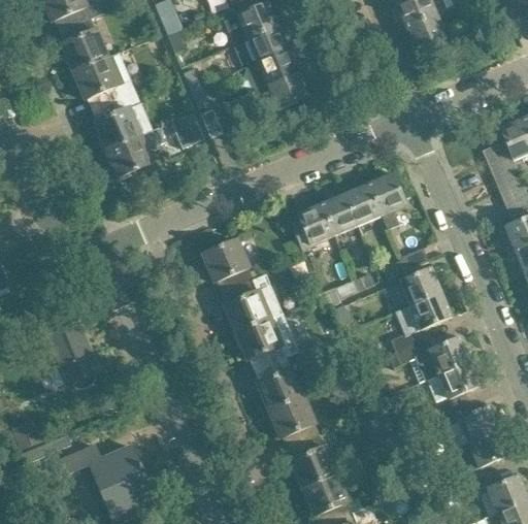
[(64,28),(91,17),(104,11),(99,0),(93,0),(86,3),(84,0),(43,0),(52,21),(60,18),(64,28)]
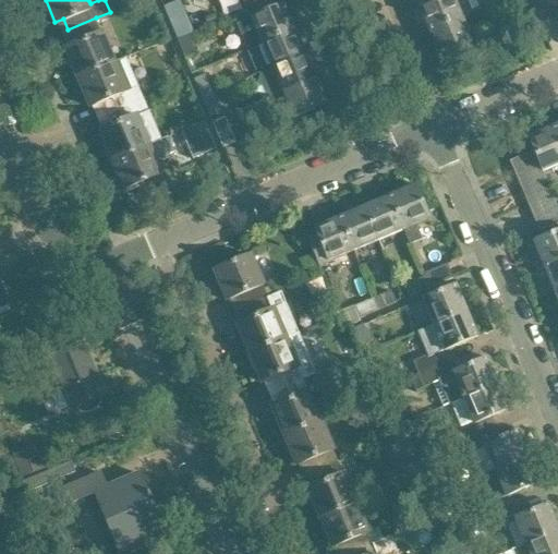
[(237,21),(246,45),(294,24),(284,0),(250,14),(250,15),(237,21)]
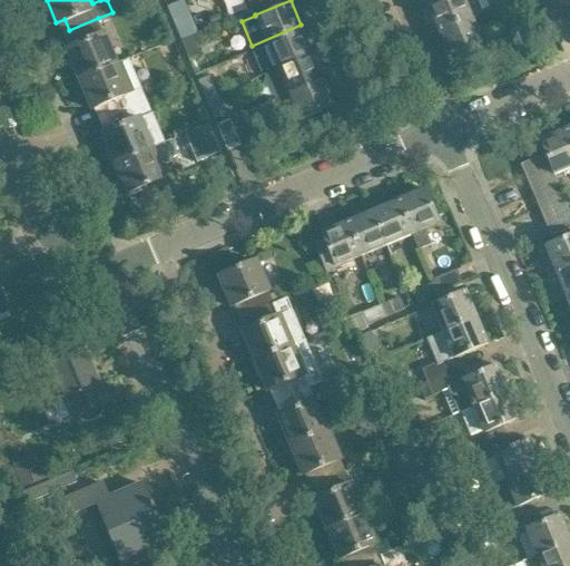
[(433,0),(425,3),(436,29),(471,15),(482,9),(478,0),(433,0)]
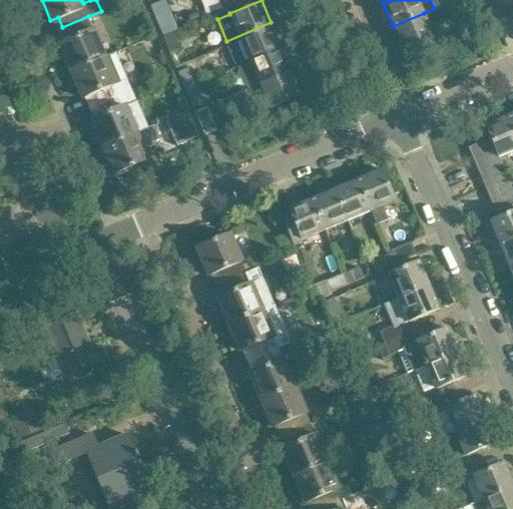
[(468,0),(476,18),(488,13),(482,0),(468,0)]
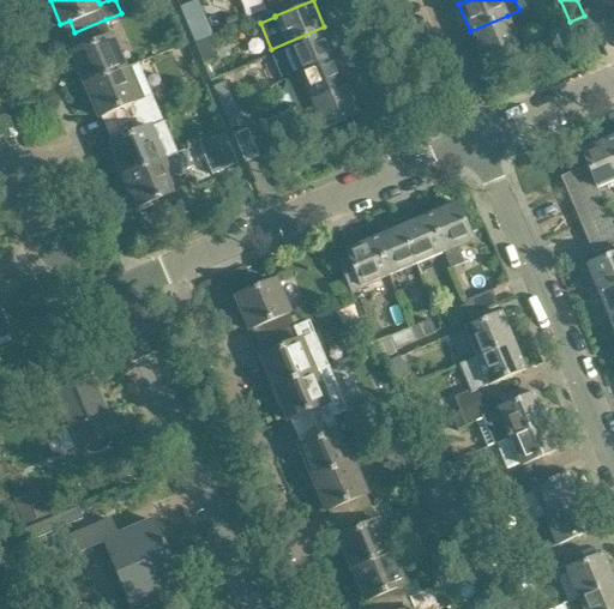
[(585,0),(591,13),(605,7),(601,0),(585,0)]
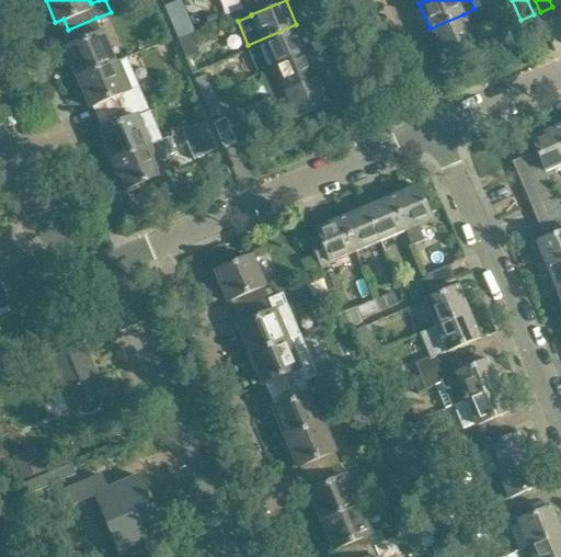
[(464,14),(430,29),(441,54),(476,40),(474,38),(464,14)]
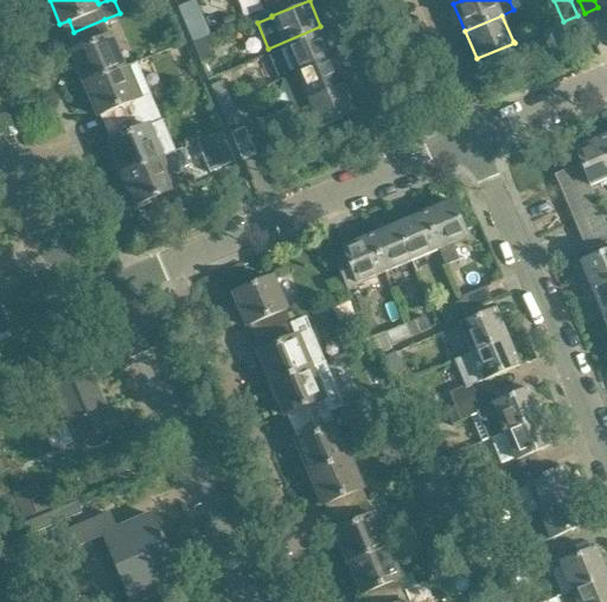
[(184,21),(191,39),(202,34),(195,17),(184,21)]
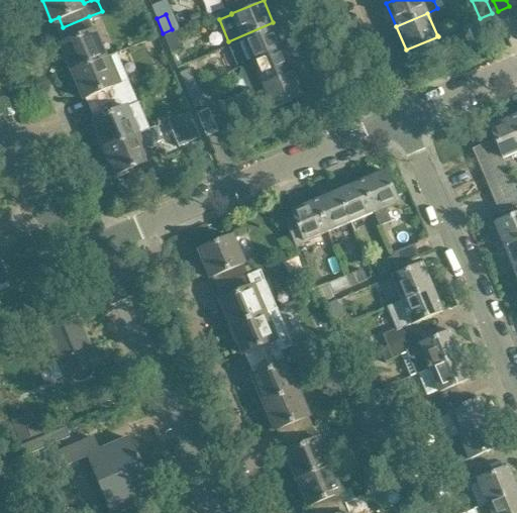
[(61,42),(72,69),(105,55),(104,53),(89,16),(63,27),(68,39),(61,42)]
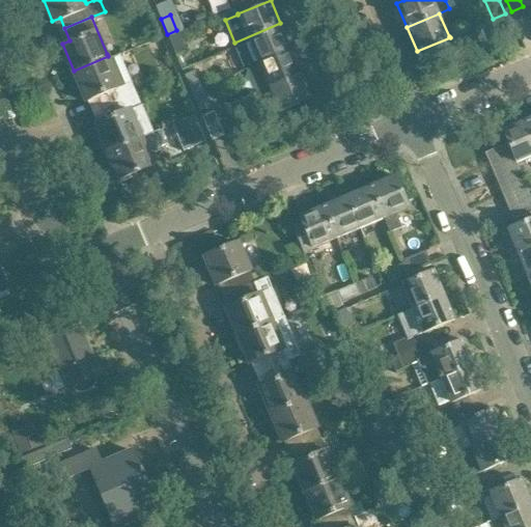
[(244,66),(257,61),(290,48),(280,23),(234,43),(233,43),(244,66)]
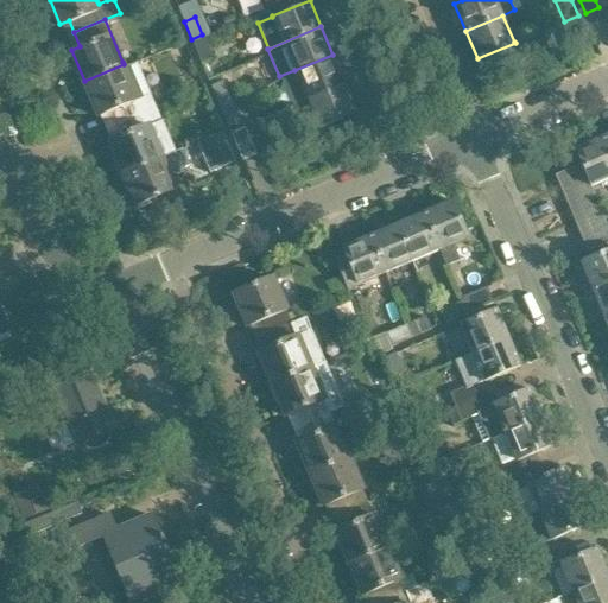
[(202,35),(191,39),(201,62),(211,57),(202,35)]
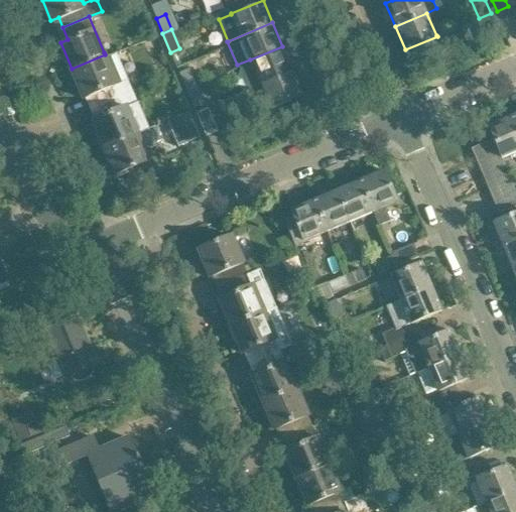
[(250,59),(260,82),(291,69),(282,46),(250,59)]
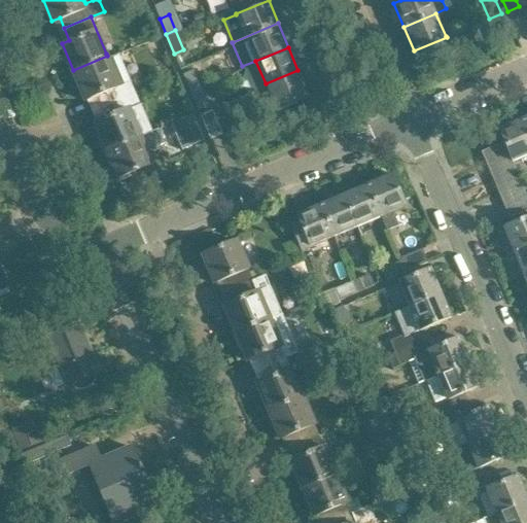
[(93,95),(97,105),(135,89),(118,48),(106,54),(107,56),(73,70),(84,98),(93,95)]
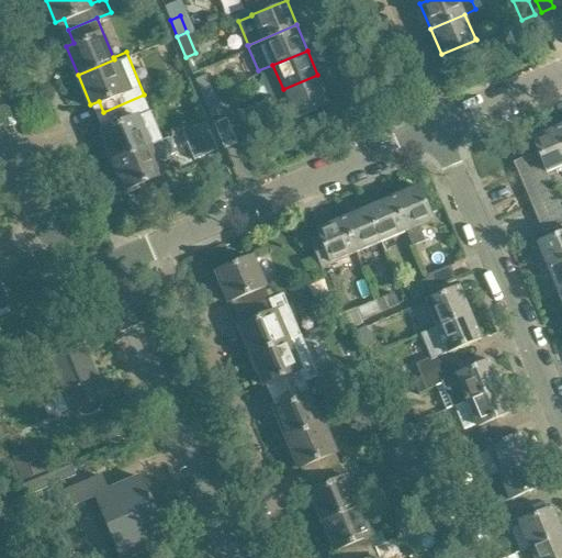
[(194,79),(201,95),(212,90),(205,75),(194,79)]
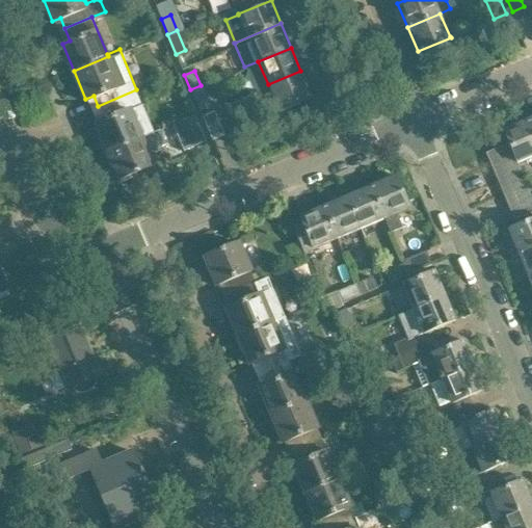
[(300,71),(268,84),(278,110),(312,96),(300,71)]
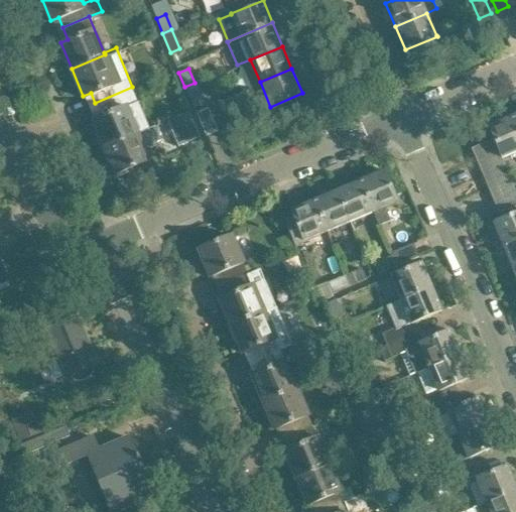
[(195,83),(184,87),(192,106),(202,102),(195,83)]
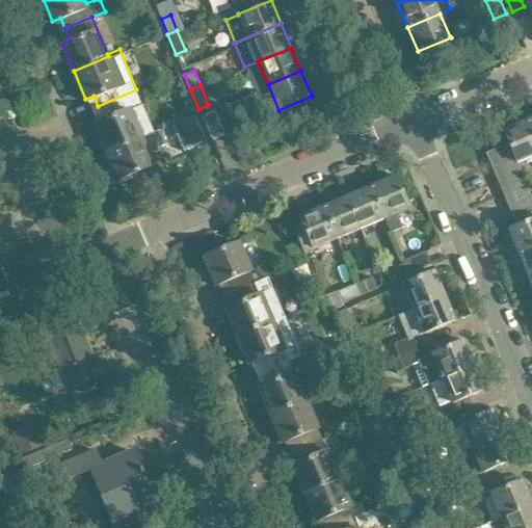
[(96,122),(107,149),(141,134),(140,132),(129,105),(141,100),(136,89),(98,106),(103,119),(96,122)]
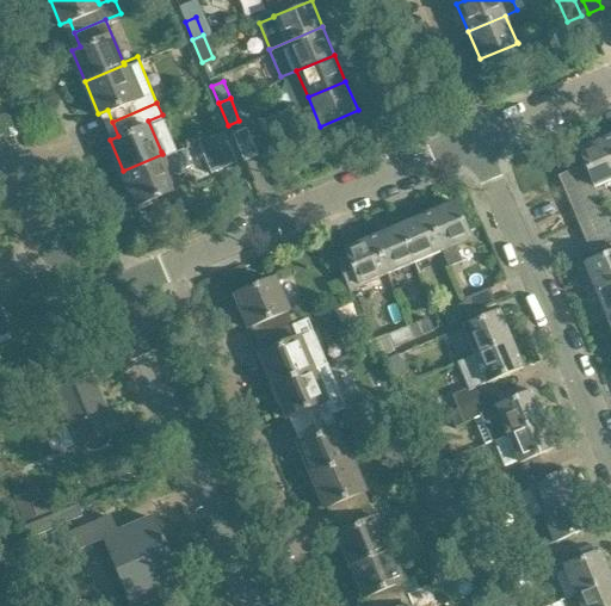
[(257,153),(244,124),(230,129),(244,159),(257,153)]
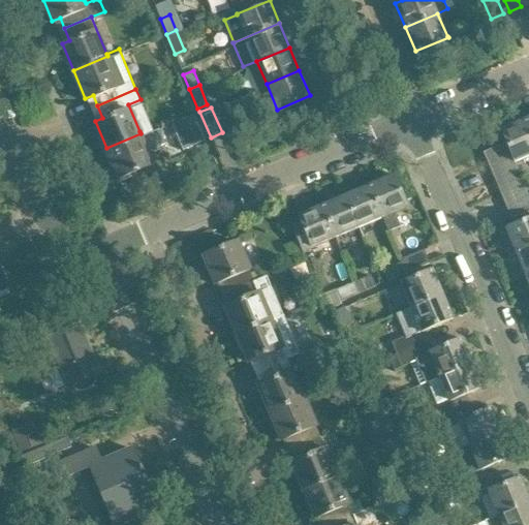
[(170,121),(182,148),(204,139),(205,141),(206,140),(193,111),(170,121)]
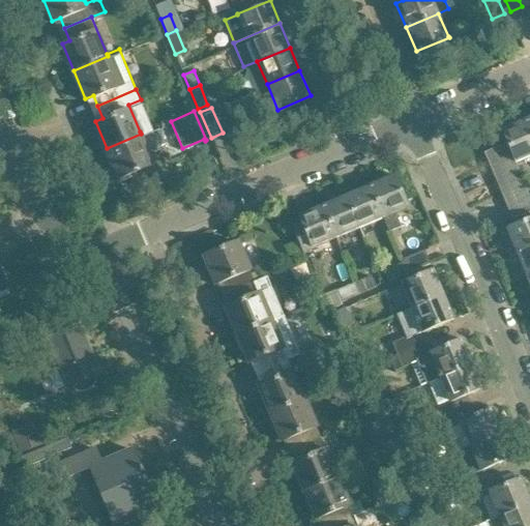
[(506,140),(512,154),(514,159),(529,152),(529,129),(525,118),(501,127),(506,140)]
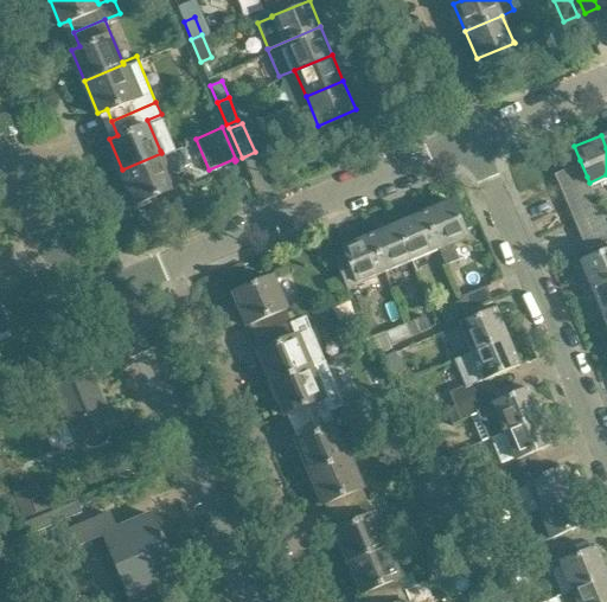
[(161,153),(122,170),(135,203),(176,186),(168,171),(172,170),(177,171),(184,168),(185,164),(190,162),(181,142),(160,151),(161,153)]
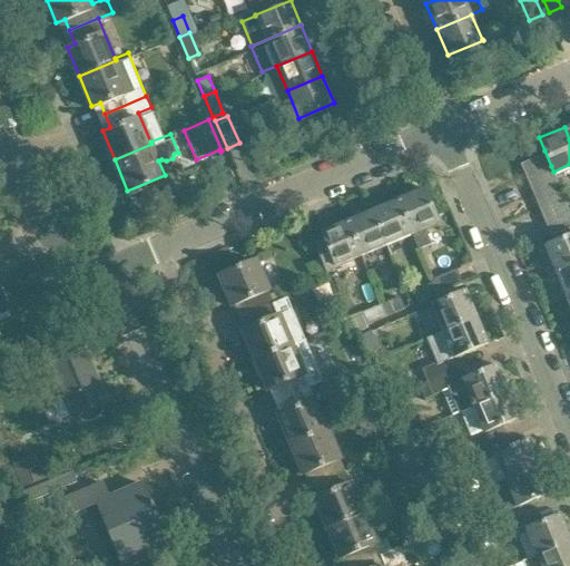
[(520,162),(527,176),(551,166),(544,150),(520,162)]
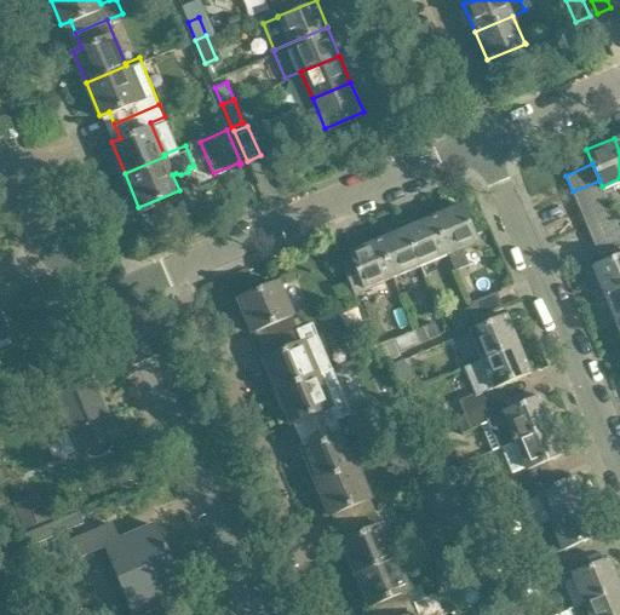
[(573,191),(580,208),(607,196),(602,187),(600,180),(573,191)]
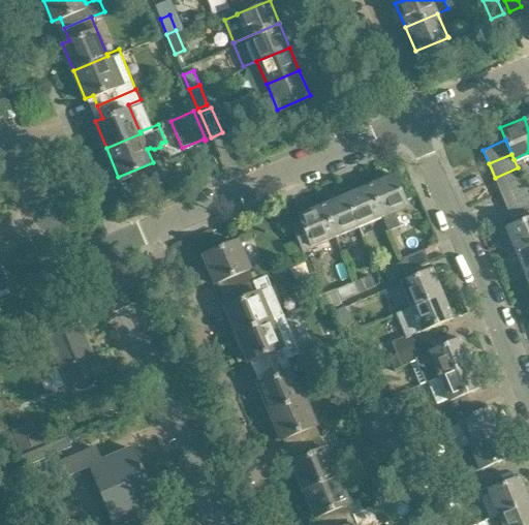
[(495,178),(500,190),(523,181),(518,167),(495,178)]
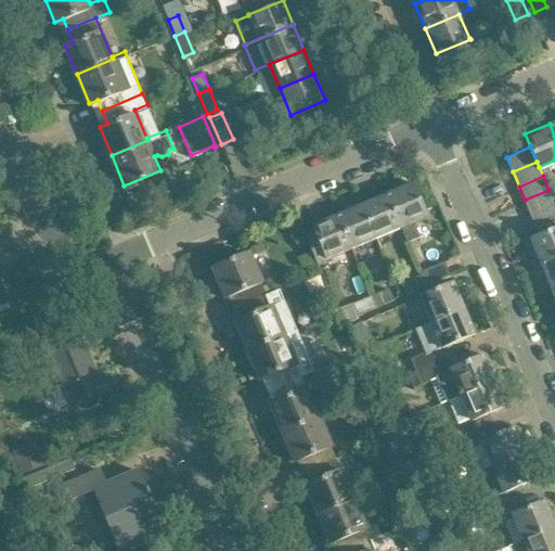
[(413,181),(387,192),(401,226),(408,240),(420,234),(414,220),(427,215),(413,181)]
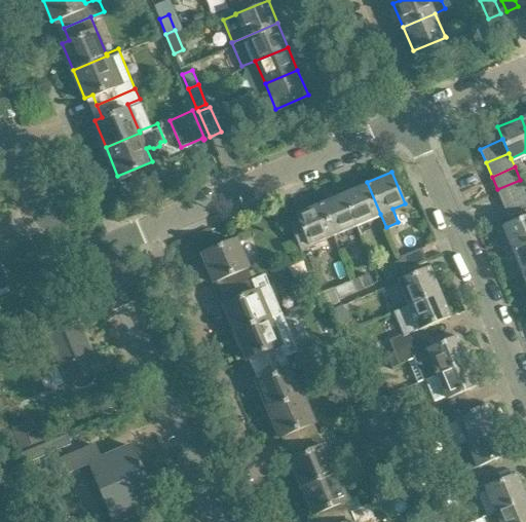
[(497,189),(503,202),(525,193),(520,180),(497,189)]
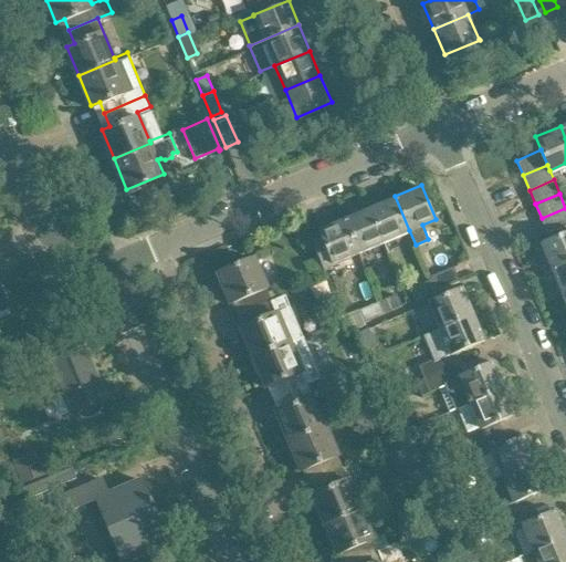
[(395,196),(369,207),(384,241),(409,230),(395,196)]
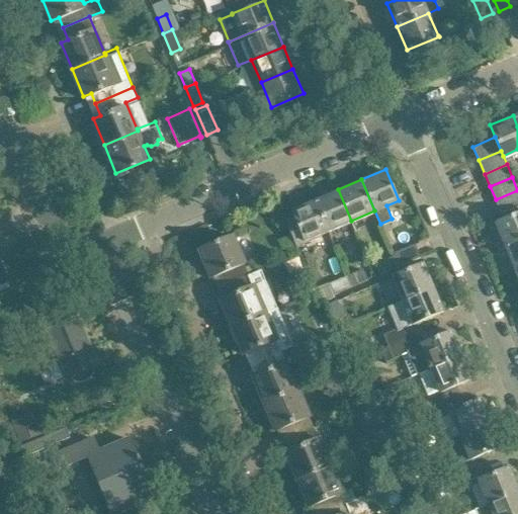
[(338,189),(315,198),(328,230),(351,221),(338,189)]
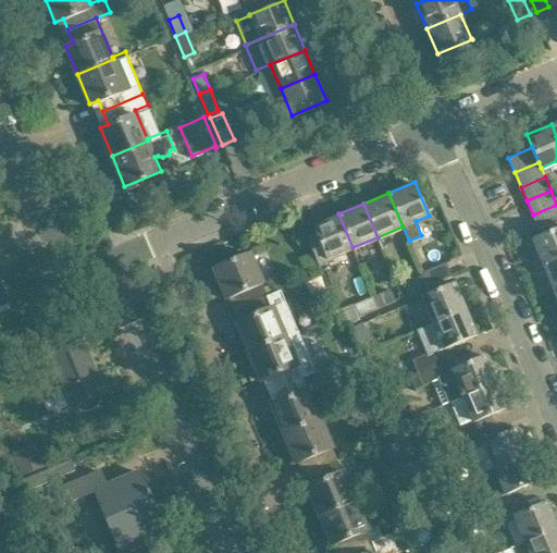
[(556,205),(533,214),(539,228),(556,219),(556,205)]
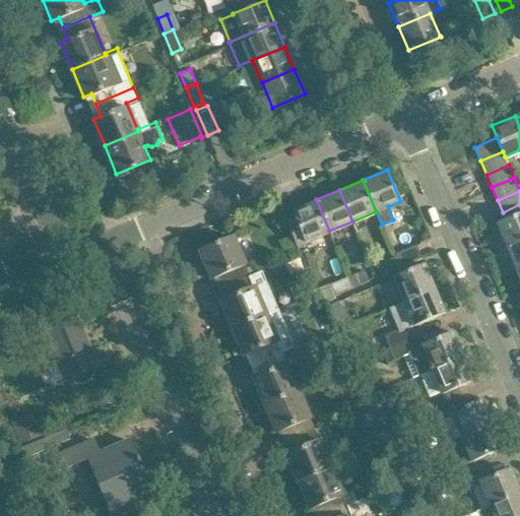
[(329,231),(316,199),(293,209),(296,216),(286,219),(297,245),(329,231)]
